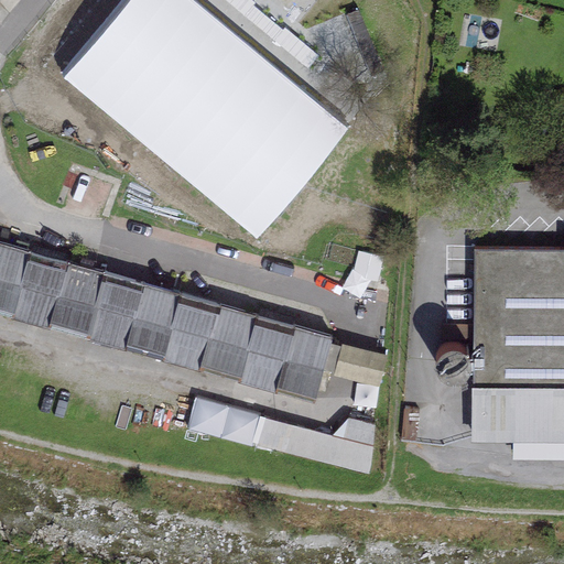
[(191,0),(129,0),(64,79),(261,240),(351,130),(191,0)]
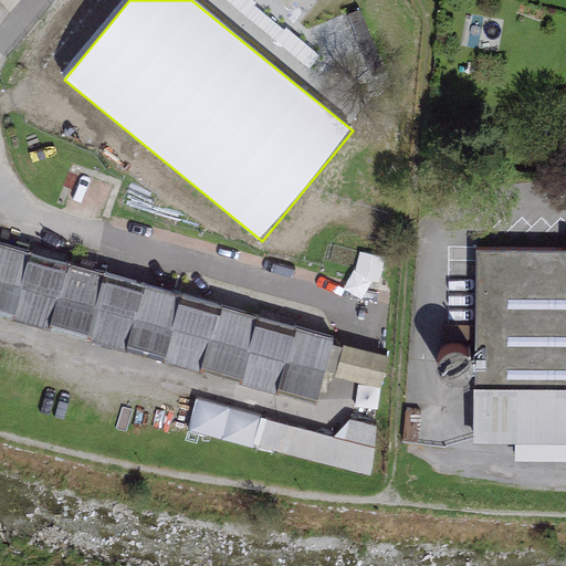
[(333,332),(0,236),(0,305),(314,396),(333,332)]
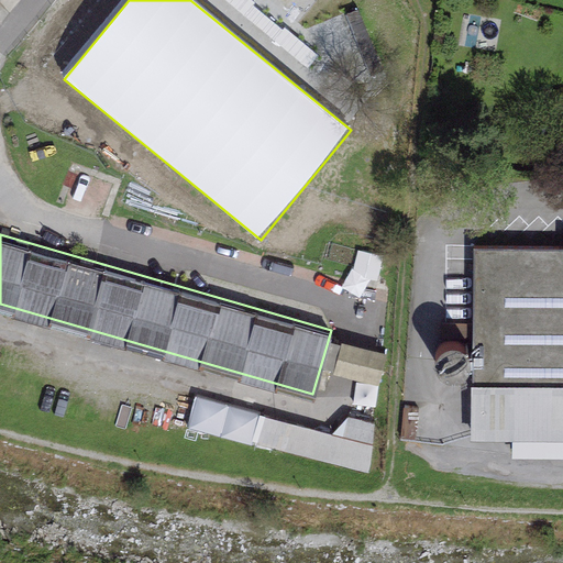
[(562,244),(474,243),(470,433),(510,434),(562,434),(562,244)]
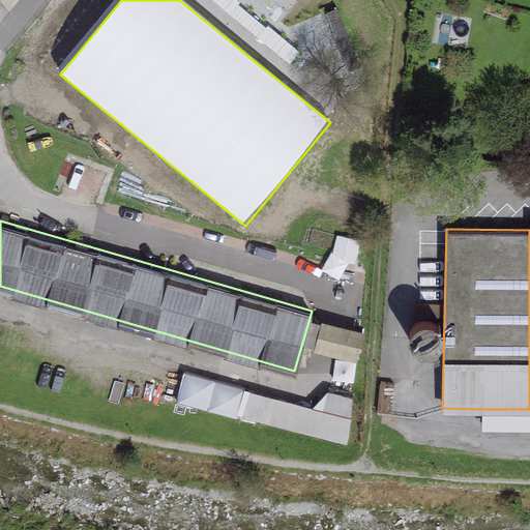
[(210,418),(350,447),(359,403),(323,395),(320,410),(216,389),(210,418)]
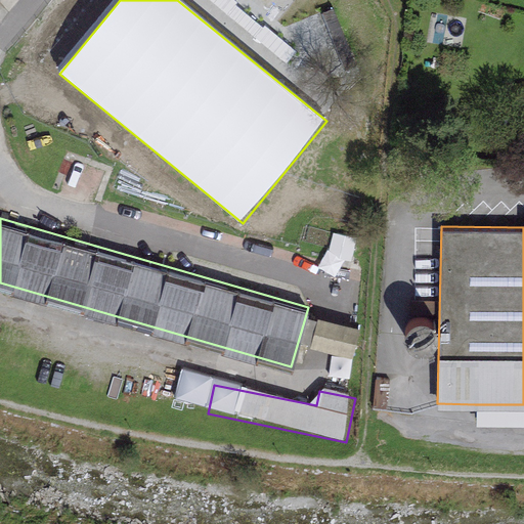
[(523,404),(475,404),(475,422),(523,422),(523,404)]
